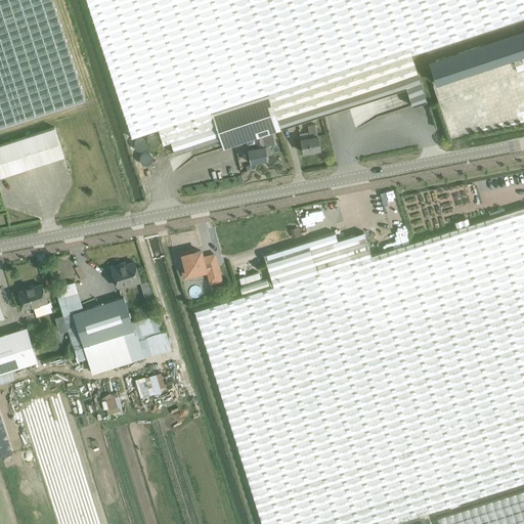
[(0,0),(0,126),(85,98),(53,0),(0,0)]
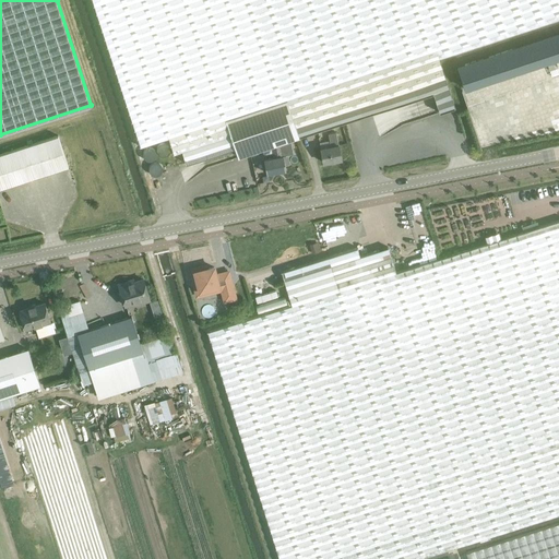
[(558,0),(93,0),(141,146),(169,138),(175,154),(232,135),(238,157),(272,146),(290,140),(299,138),(299,137),(433,93),(433,94),(440,113),(455,107),(449,88),(439,58),(440,58),(441,57),(442,57),(445,56),(448,55),(450,55),(558,18),(558,0)]
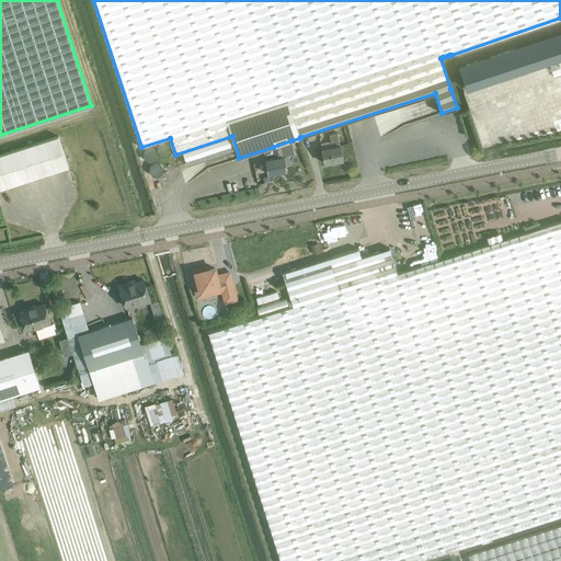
[(560,24),(453,60),(470,114),(560,83),(560,24)]
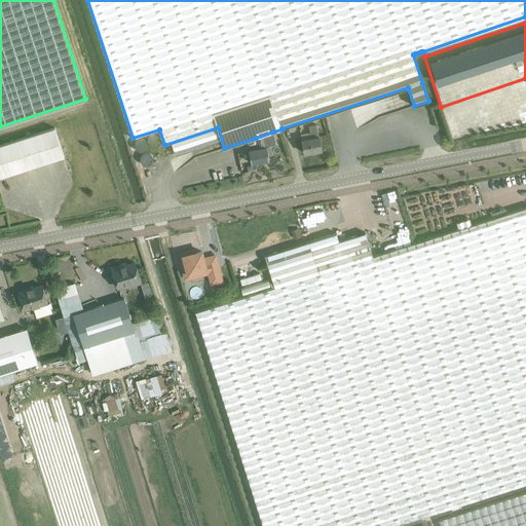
[(467,111),(470,120),(492,117),(490,107),(467,111)]
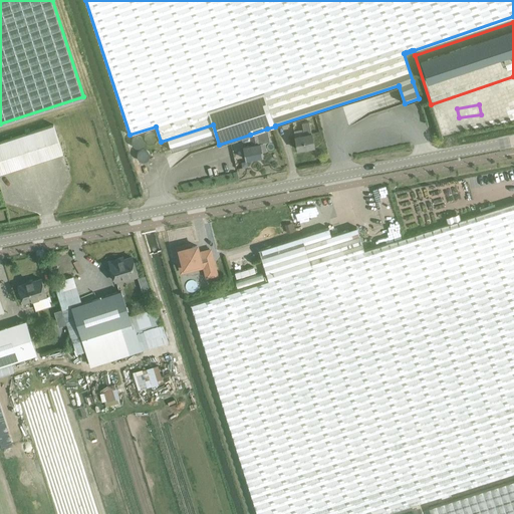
[(459,133),(513,122),(513,107),(456,117),(459,133)]
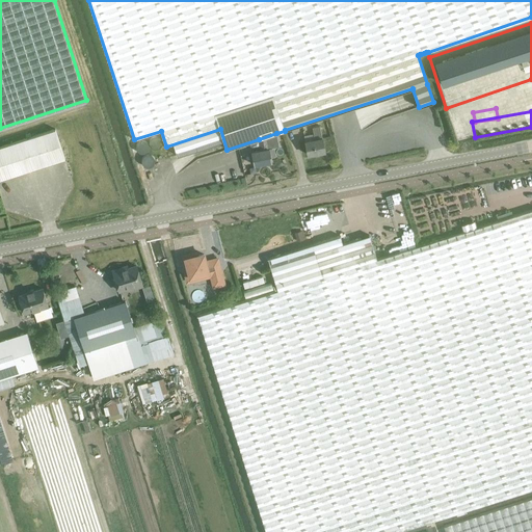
[(326,120),(314,122),(315,128),(321,127),(323,139),(329,138),(326,120)]
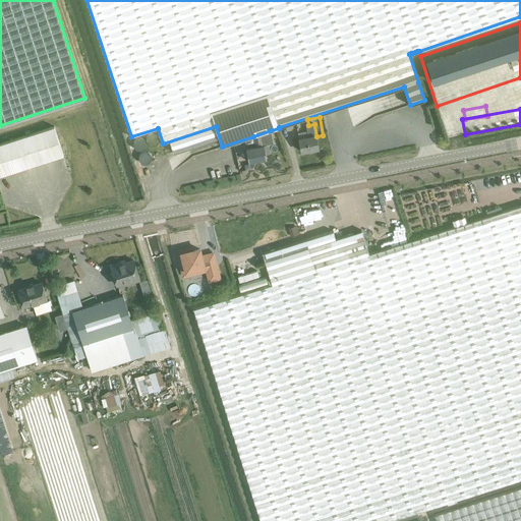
[(308,136),(299,137),(302,151),(319,148),(316,134),(315,134),(313,125),(306,126),(308,136)]
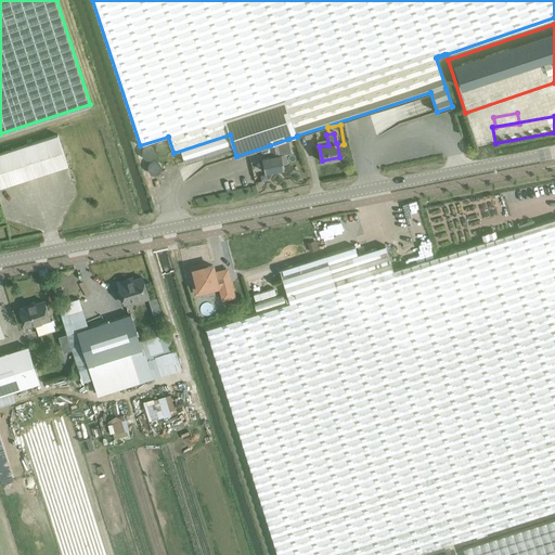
[(0,186),(67,165),(64,155),(57,134),(0,152),(0,186)]
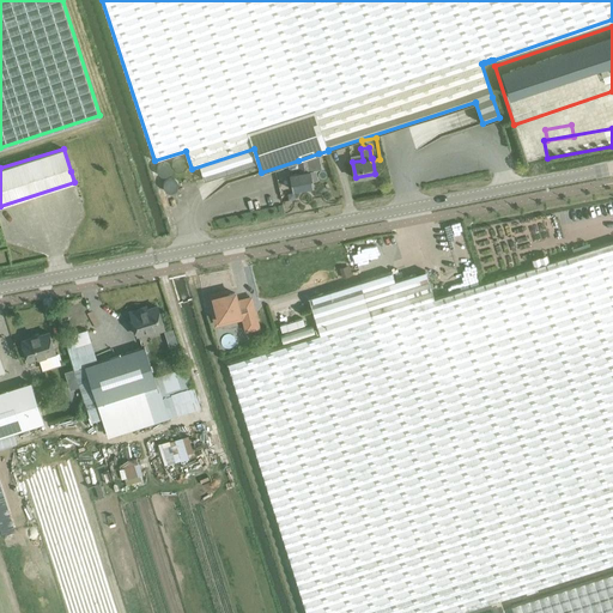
[(321,169),(319,153),(298,161),(302,173),(290,175),(293,189),(314,186),(313,181),(317,180),(315,170),(321,169)]
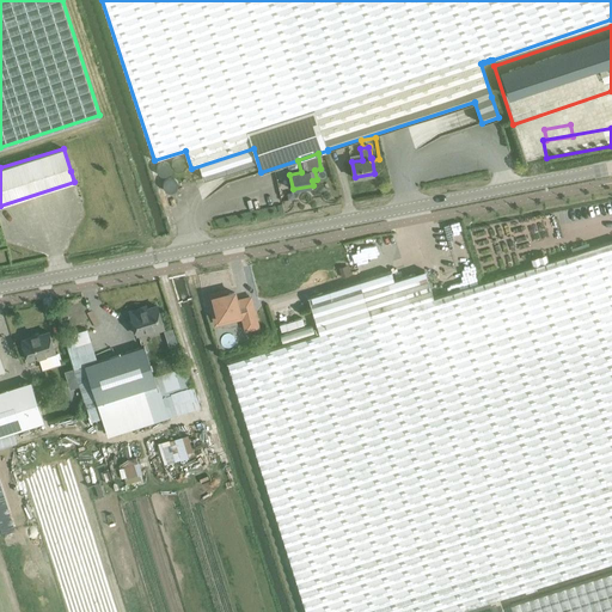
[(308,297),(319,334),(227,362),(306,611),(456,611),(526,591),(526,593),(537,589),(537,587),(611,562),(611,240),(570,255),(483,282),(434,298),(426,270),(395,280),(391,270),(308,297)]
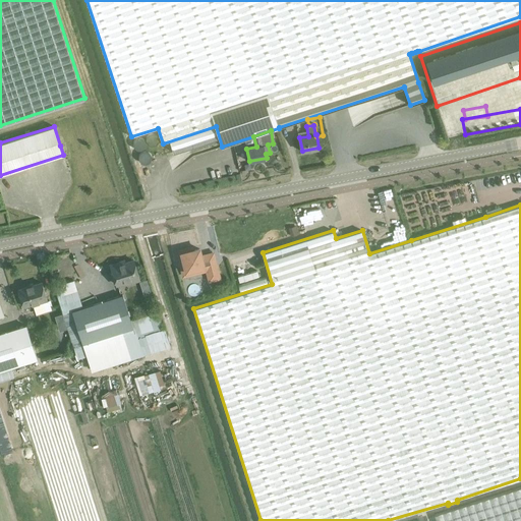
[(203,258),(201,254),(199,248),(188,251),(187,248),(177,250),(181,267),(185,266),(186,271),(197,268),(198,270),(207,268),(210,280),(220,278),(216,262),(207,264),(205,258),(203,258)]
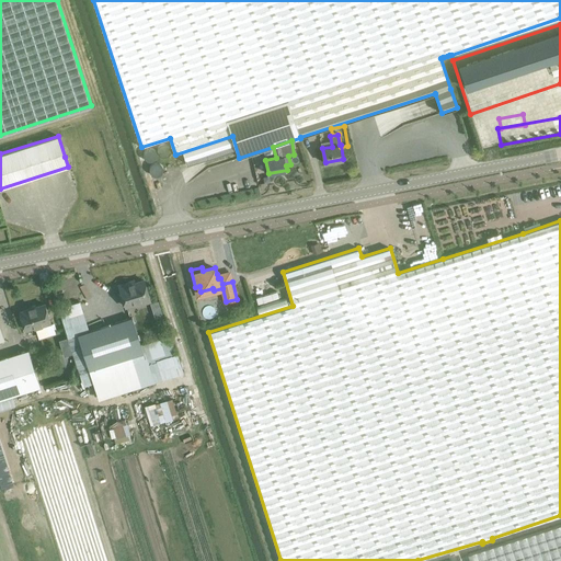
[(150,298),(148,290),(144,281),(130,285),(129,282),(118,285),(126,306),(150,298)]
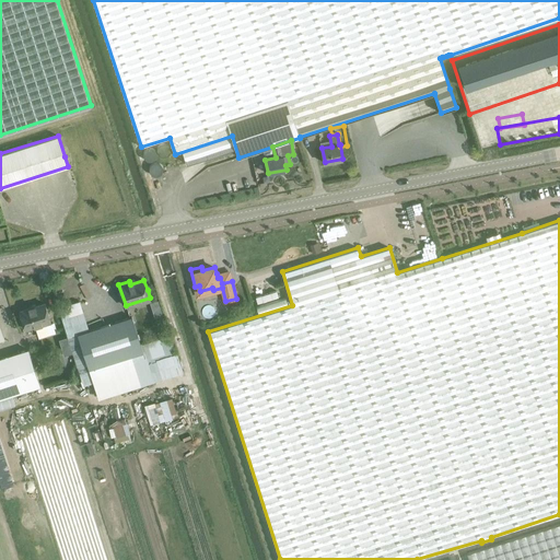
[(45,303),(20,312),(25,329),(35,326),(36,328),(51,324),(45,303)]
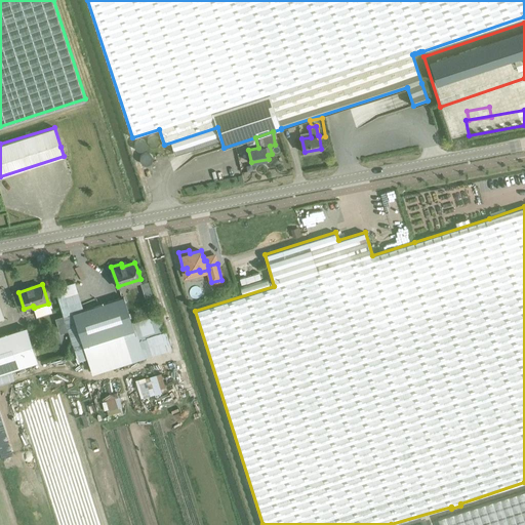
[(73,313),(84,347),(134,330),(131,322),(124,296),(73,313)]
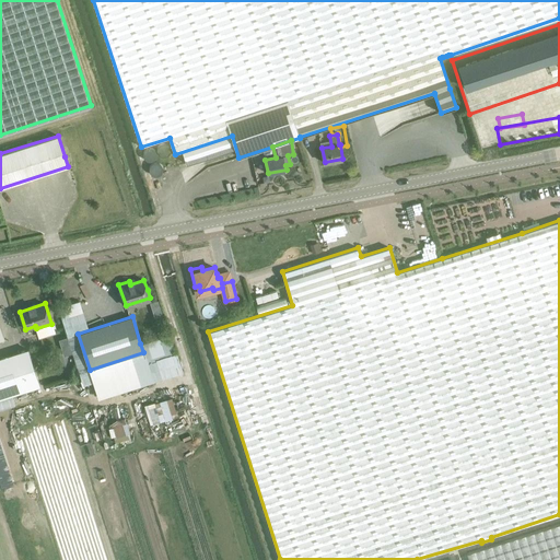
[(140,343),(143,352),(147,360),(175,351),(170,334),(140,343)]
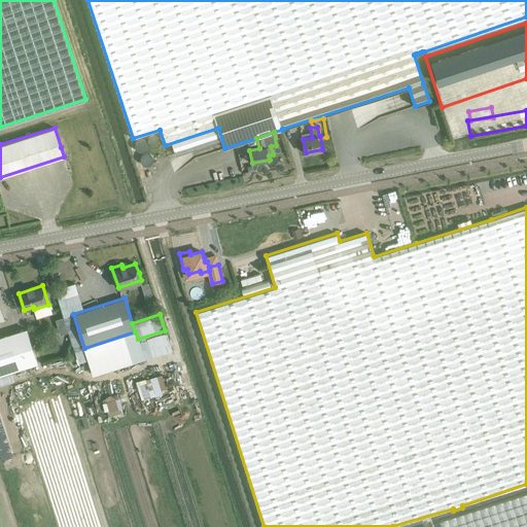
[(0,337),(0,384),(9,382),(6,373),(37,362),(30,339),(27,329),(0,337)]
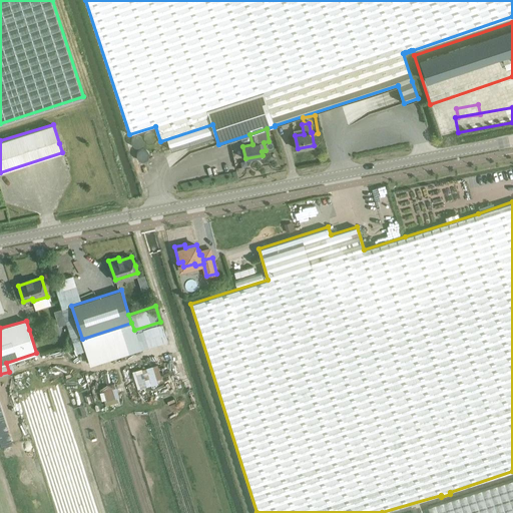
[(61,340),(71,337),(66,322),(56,325),(61,340)]
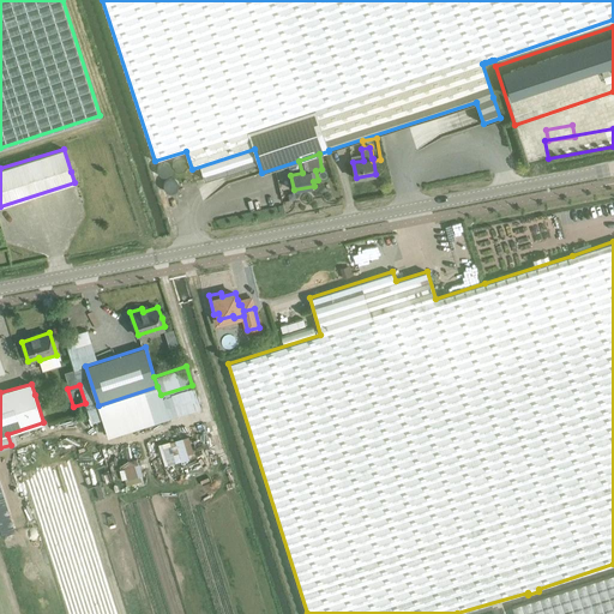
[(168,419),(161,395),(157,386),(98,405),(108,437),(168,419)]
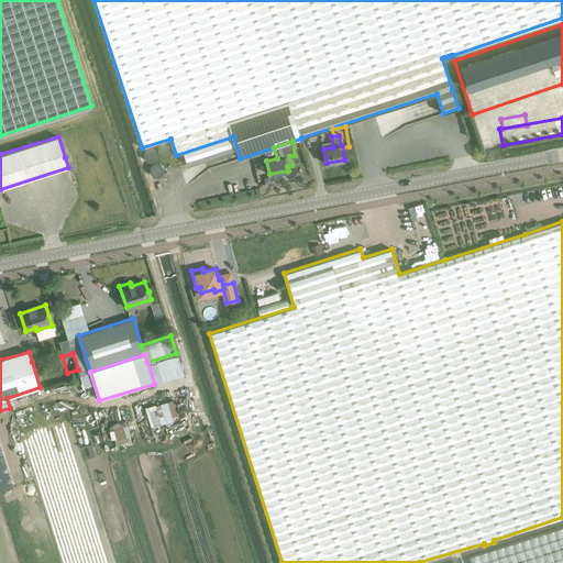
[(165,421),(158,403),(143,408),(150,427),(165,421)]
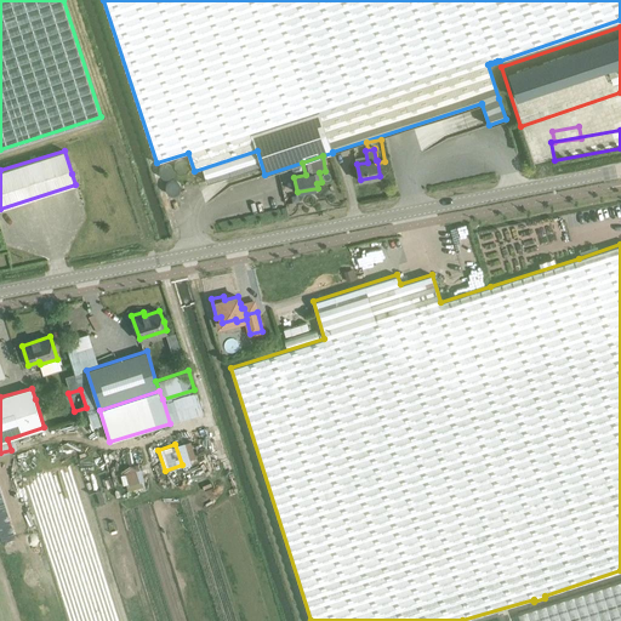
[(620,620),(620,580),(518,613),(520,620),(620,620)]
